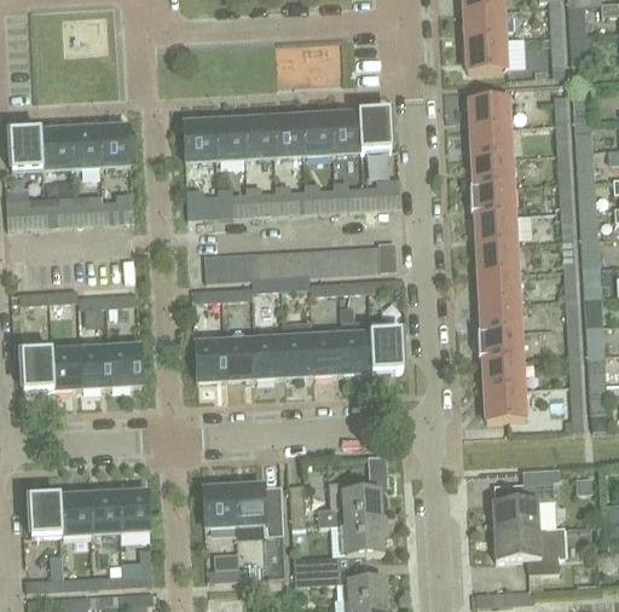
[(462,0),(463,11),(502,10),(501,0),(462,0)]
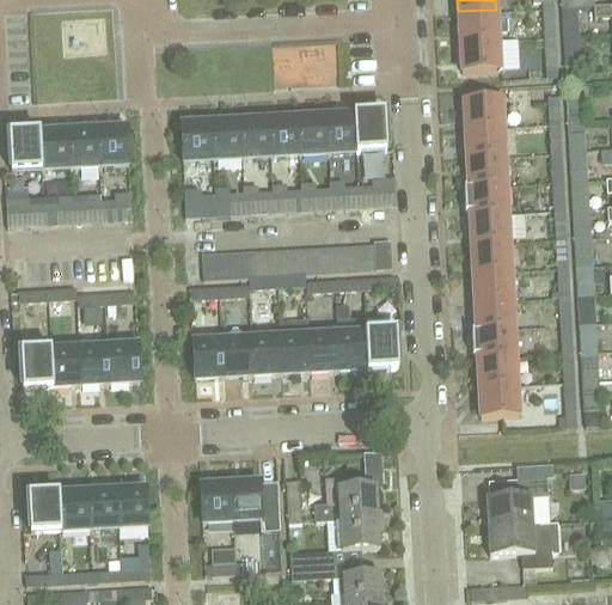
[(594,14),(611,13),(611,1),(594,4),(594,14)]
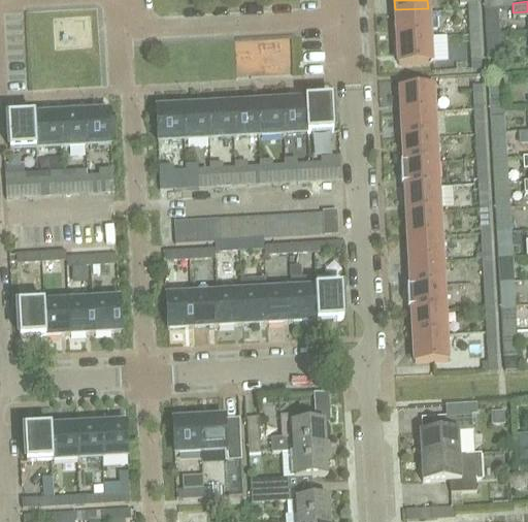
[(485,5),(486,30),(500,29),(498,4),(485,5)]
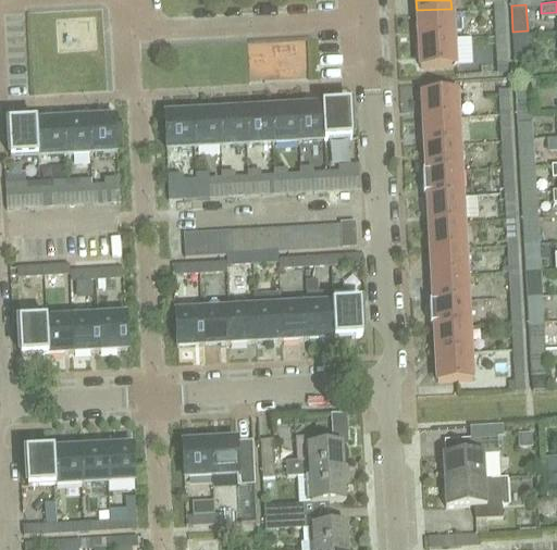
[(452,9),(417,10),(419,37),(453,35),(452,9)]
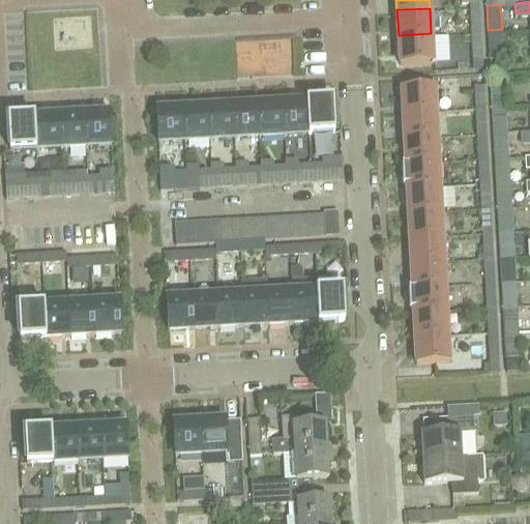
[(470,9),(471,31),(481,30),(480,9),(470,9)]
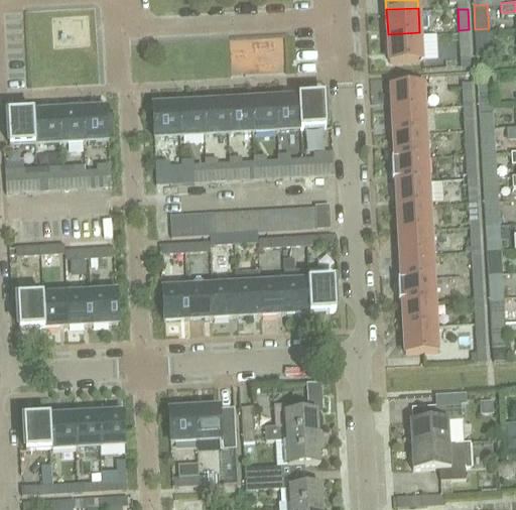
[(489,28),(475,29),(476,52),(490,52),(489,28)]
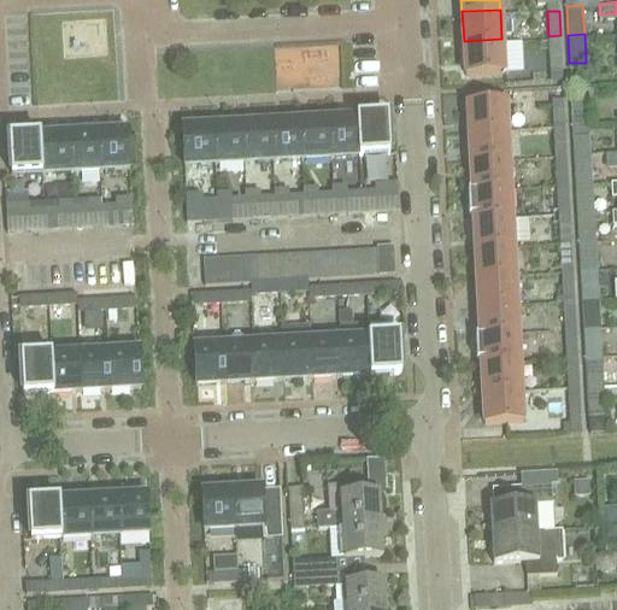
[(560,35),(548,36),(550,59),(562,58),(560,35)]
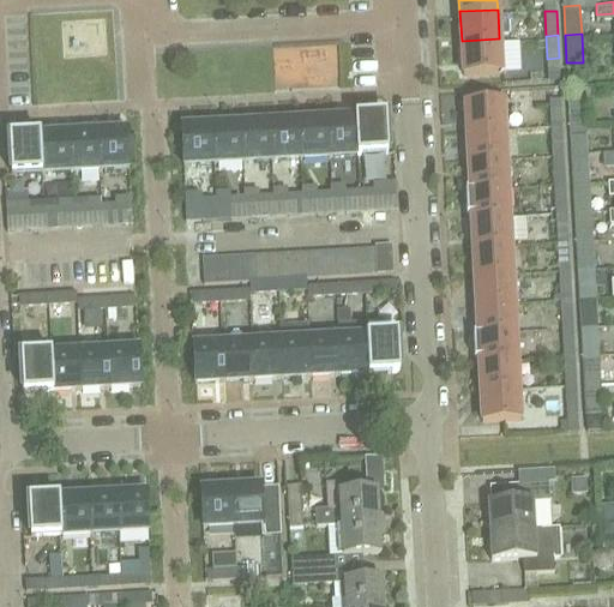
[(499,38),(462,41),(463,70),(501,68),(499,38)]
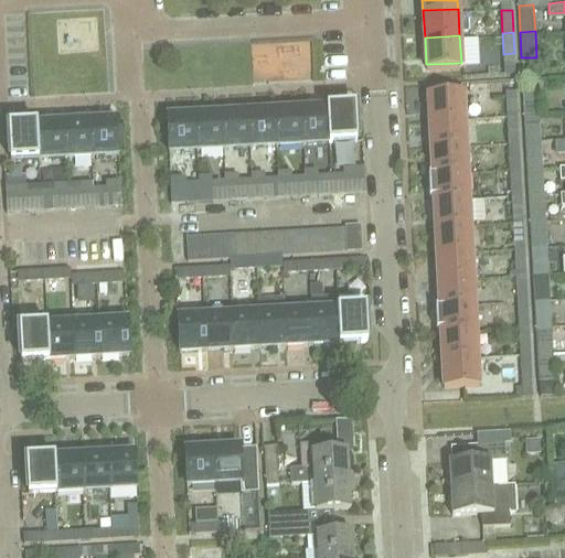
[(522,85),(524,111),(540,110),(539,84),(522,85)]
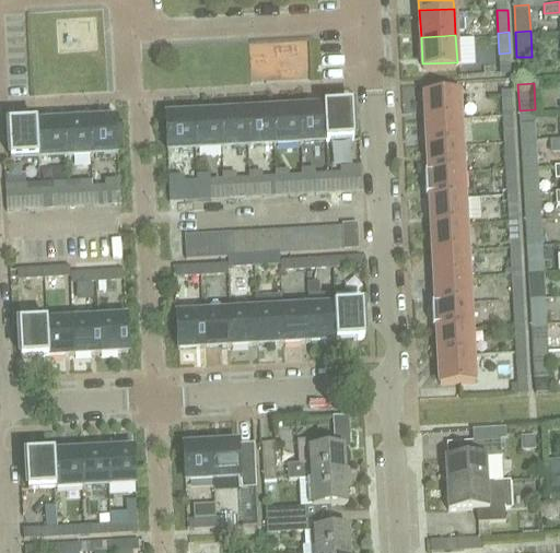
[(424,116),(459,114),(458,87),(423,90),(424,116)]
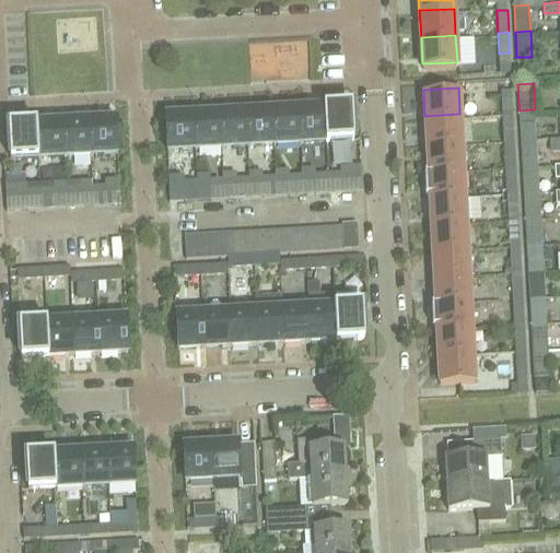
[(501,91),(502,112),(513,112),(512,90),(501,91)]
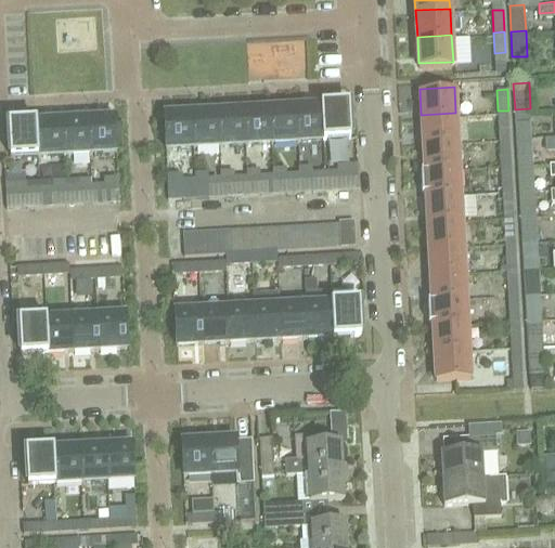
[(321,101),(323,135),(349,133),(347,99),(321,101)]
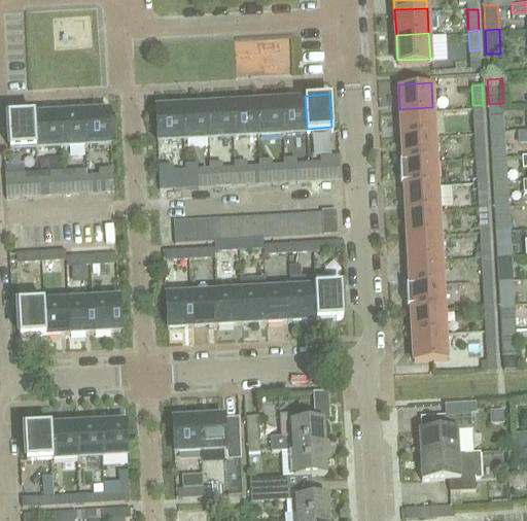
[(282,130),(307,129),(305,96),(280,97),(282,130)]
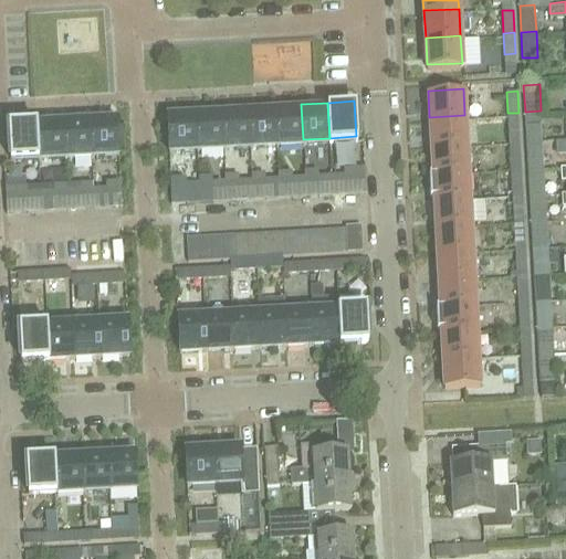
[(276,140),(303,139),(301,104),(274,105),(276,140)]
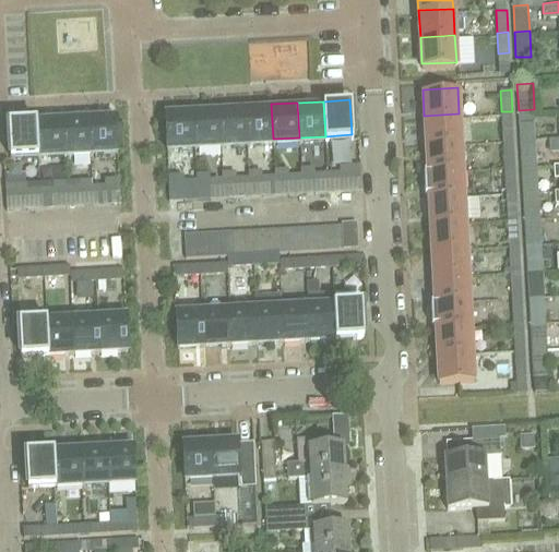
[(247,141),(273,139),(271,104),(245,106),(247,141)]
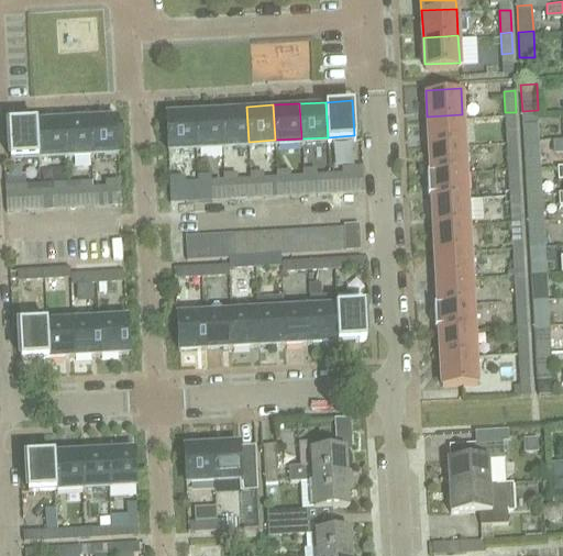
[(222,143),(249,142),(246,107),(220,108),(222,143)]
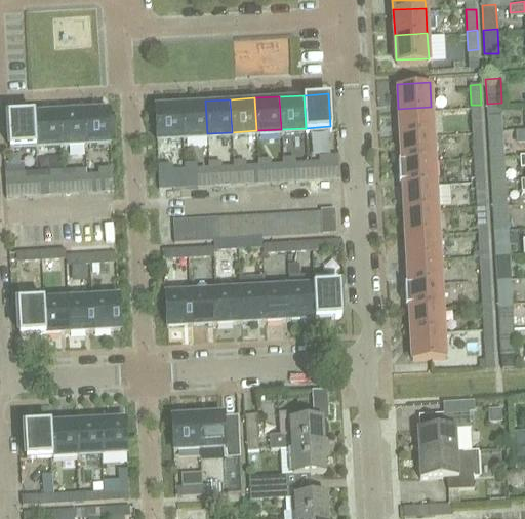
[(205,101),(180,103),(183,134),(207,133),(205,101)]
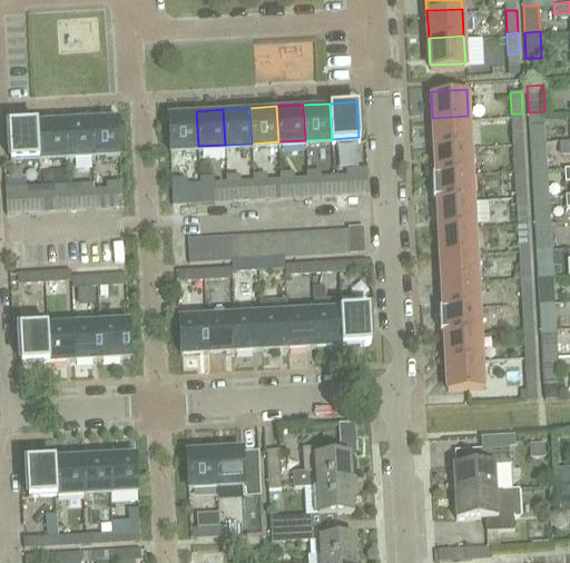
[(169,112),(172,148),(198,146),(196,111),(169,112)]
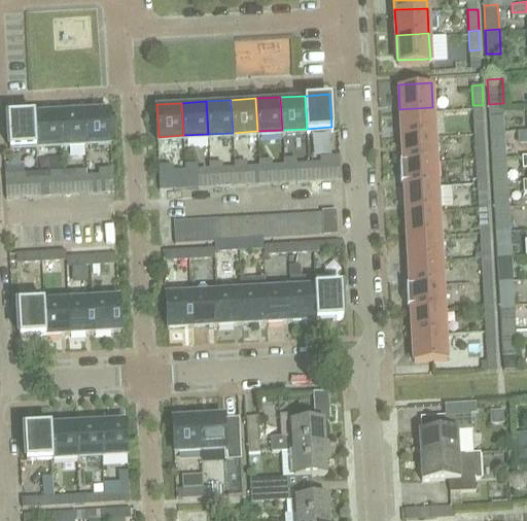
[(490,130),(505,129),(503,103),(489,104),(490,130)]
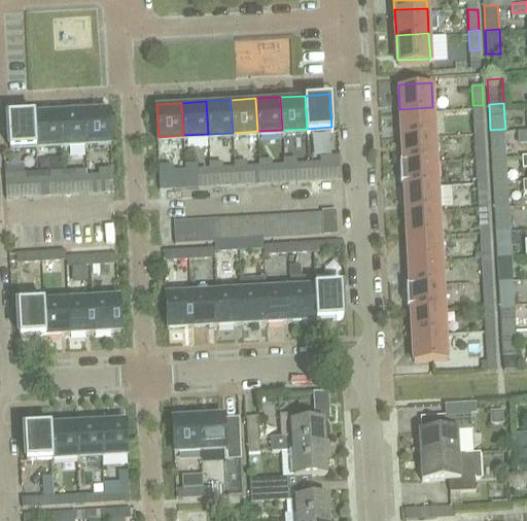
[(473,130),(484,130),(484,126),(485,126),(483,105),(472,105),(473,130)]
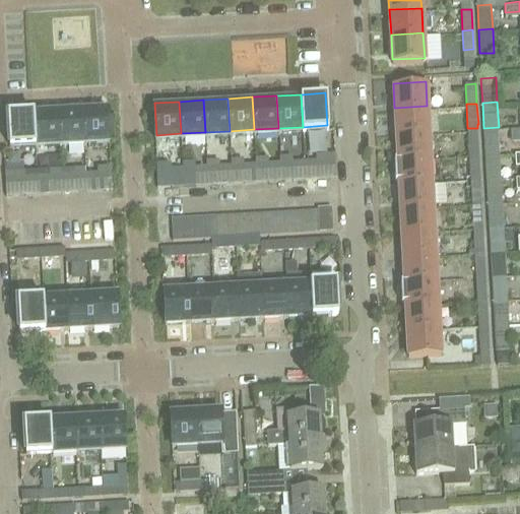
[(108,137),(106,106),(81,107),(83,139),(108,137)]
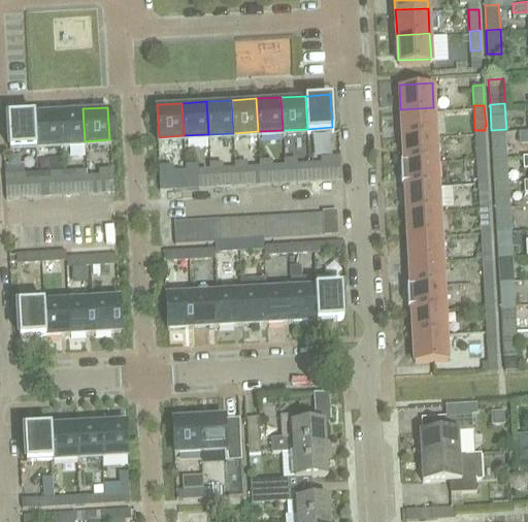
[(433,107),(400,109),(402,134),(435,132),(433,107)]
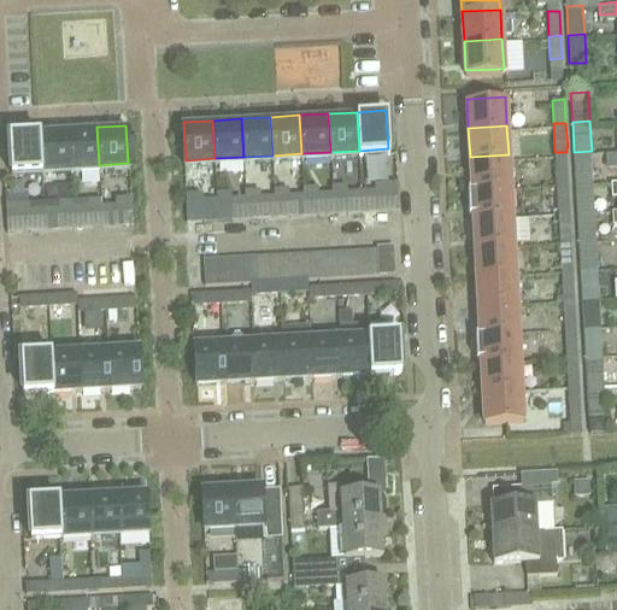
[(97,127),(69,128),(70,166),(99,165),(97,127)]
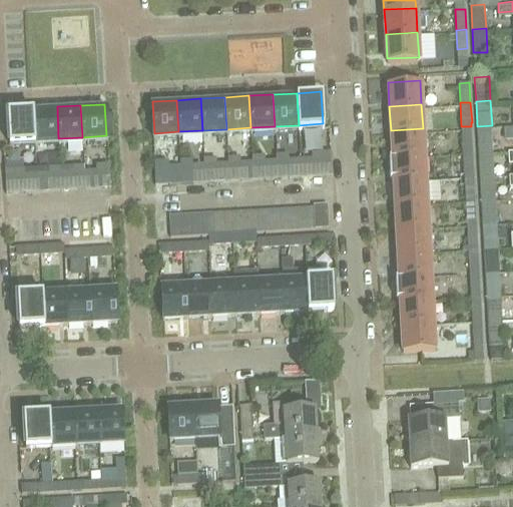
[(33,108),(34,139),(58,138),(57,106),(33,108)]
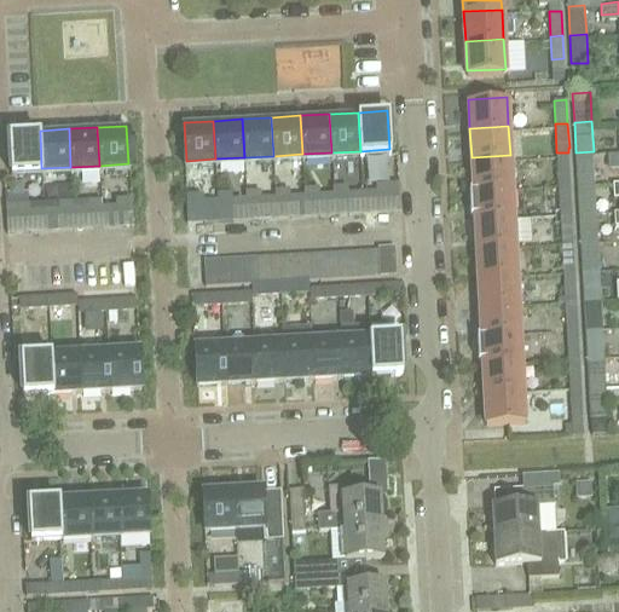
[(12,171),(41,168),(40,131),(10,132),(12,171)]
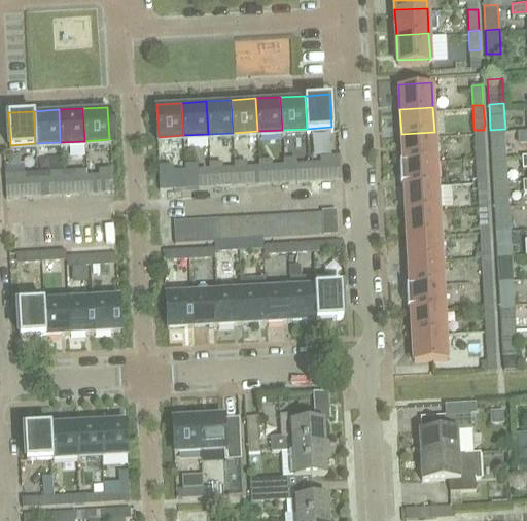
[(518,140),(526,139),(526,127),(517,128),(518,140)]
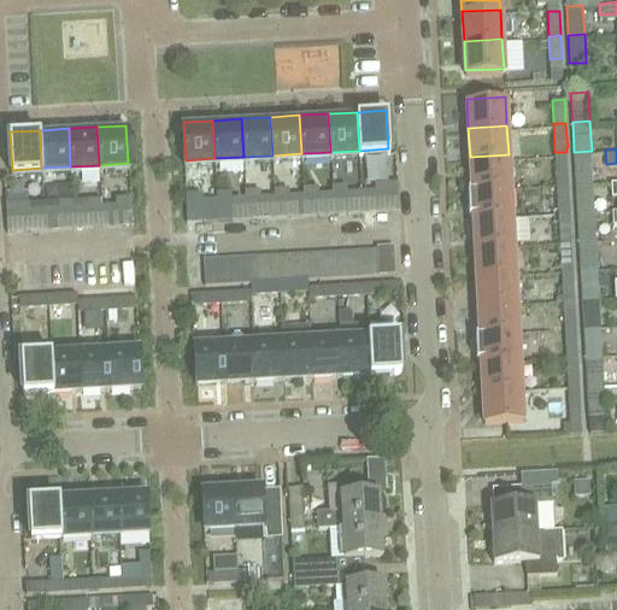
[(593,180),(592,151),(574,152),(575,181),(593,180)]
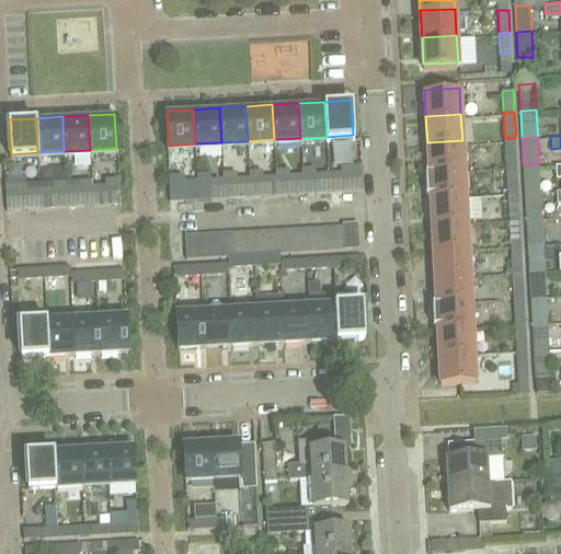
[(504,138),(506,164),(517,164),(516,142),(515,142),(515,138),(504,138)]
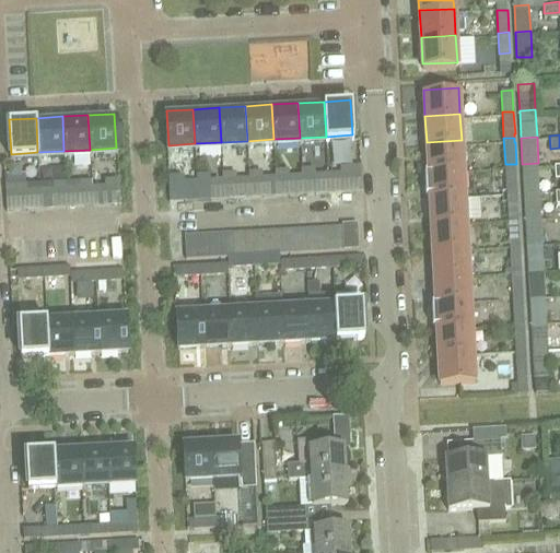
[(462,140),(427,142),(428,168),(463,166),(462,140)]
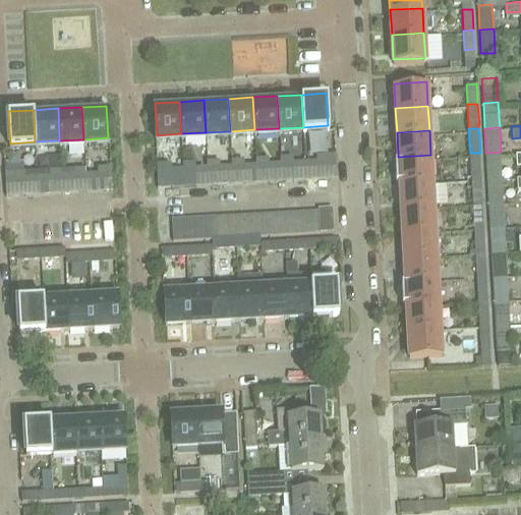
[(485,153),(487,177),(502,177),(501,152),(485,153)]
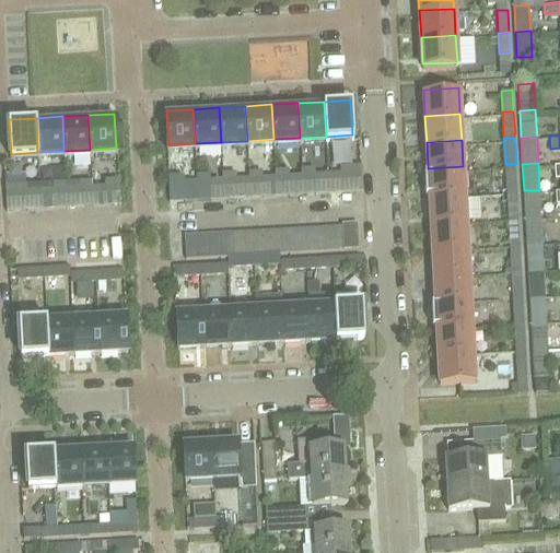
[(506,190),(516,190),(516,186),(517,186),(516,164),(505,164),(506,190)]
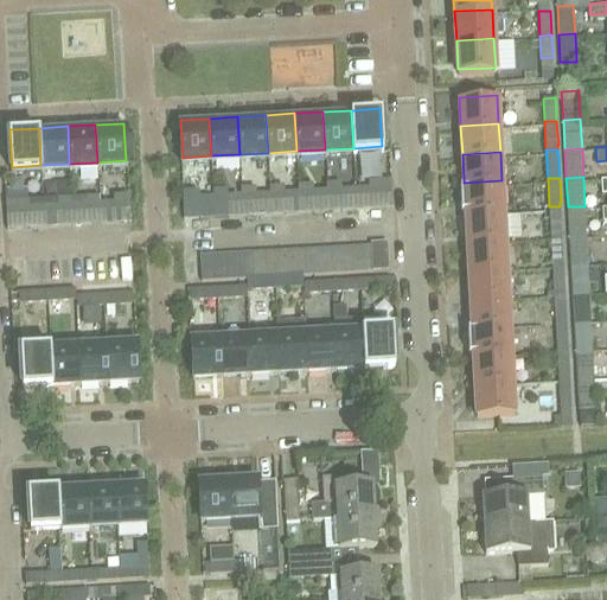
[(502,180),(464,183),(466,211),(504,209),(502,180)]
